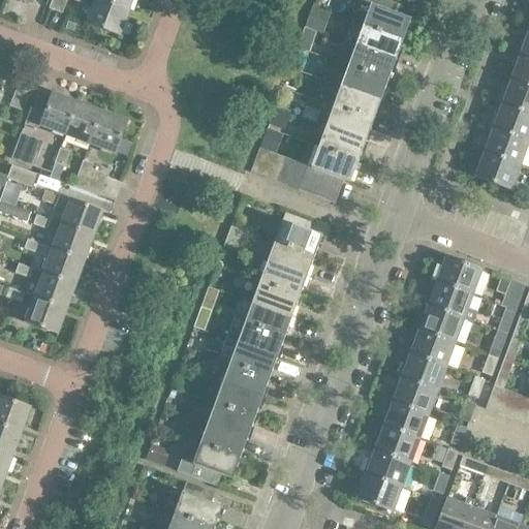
[(52,0),(49,8),(61,13),(66,0),(72,0),(81,3),(81,0),(52,0)]
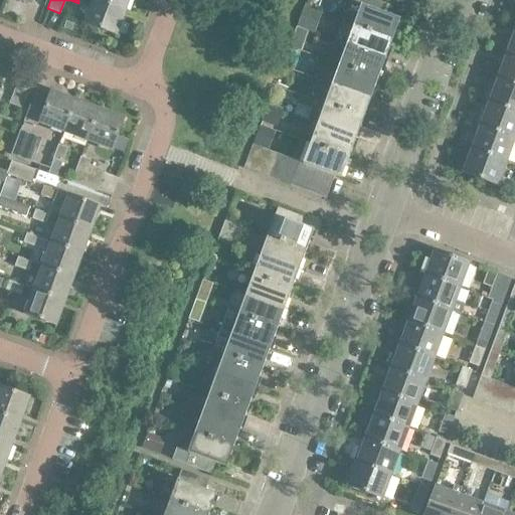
[(124,10),(96,0),(93,0),(84,23),(115,34),(124,10)]
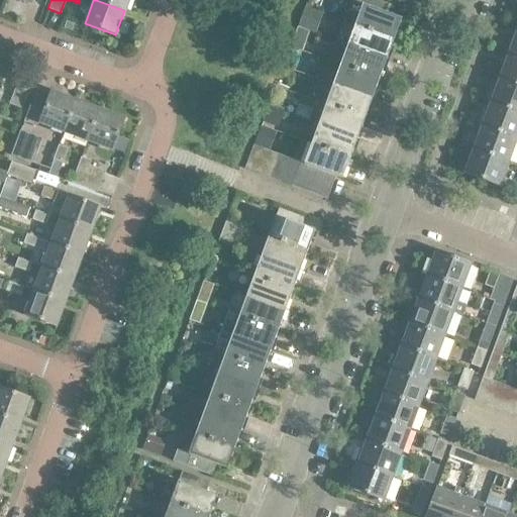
[(96,0),(124,10),(127,0),(96,0)]
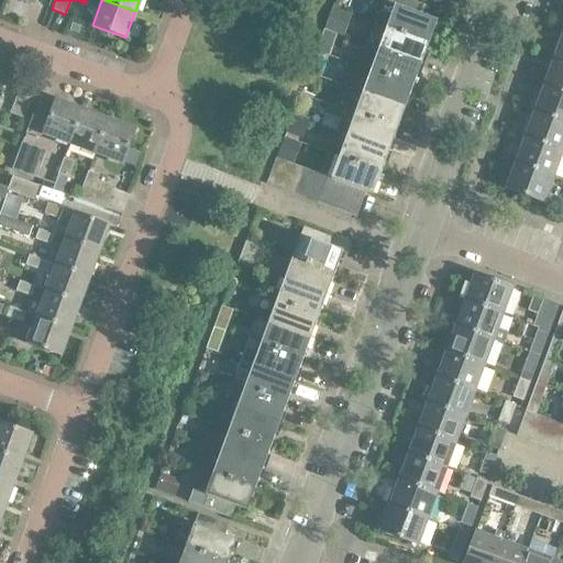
[(409,0),(382,0),(374,23),(428,44),(437,22),(421,17),(426,6),(409,0)]
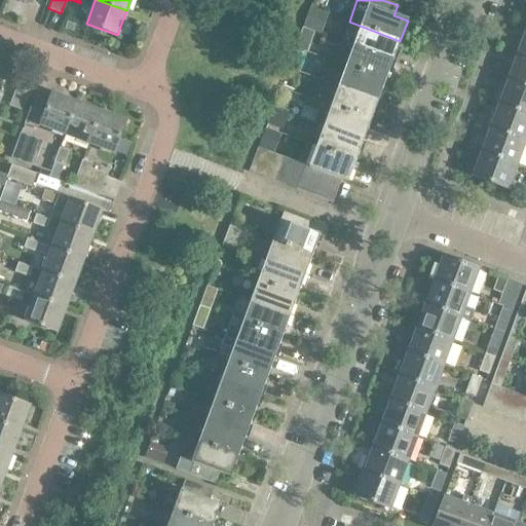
[(309,8),(303,26),(320,33),(327,14),(309,8)]
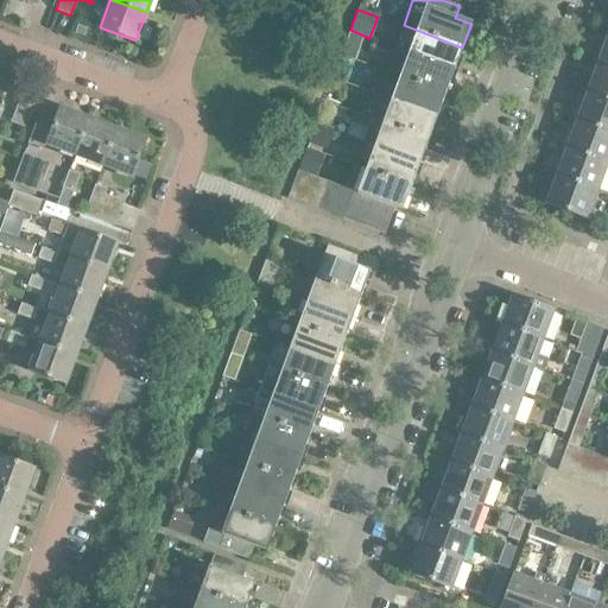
[(454,70),(462,48),(404,25),(394,49),(454,70)]
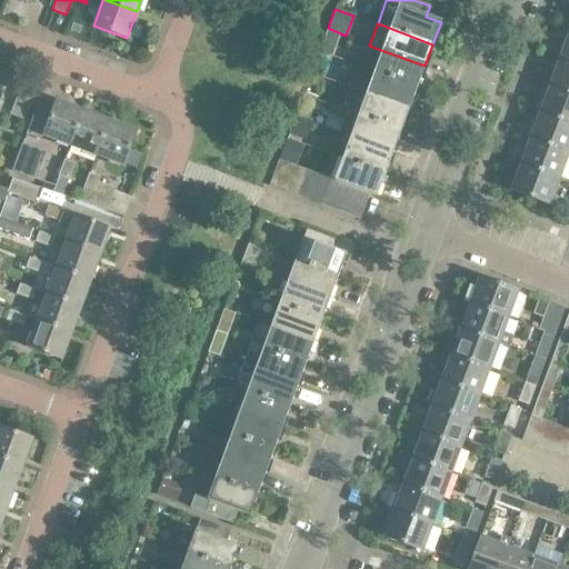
[(72,26),(70,32),(78,36),(81,28),(72,26)]
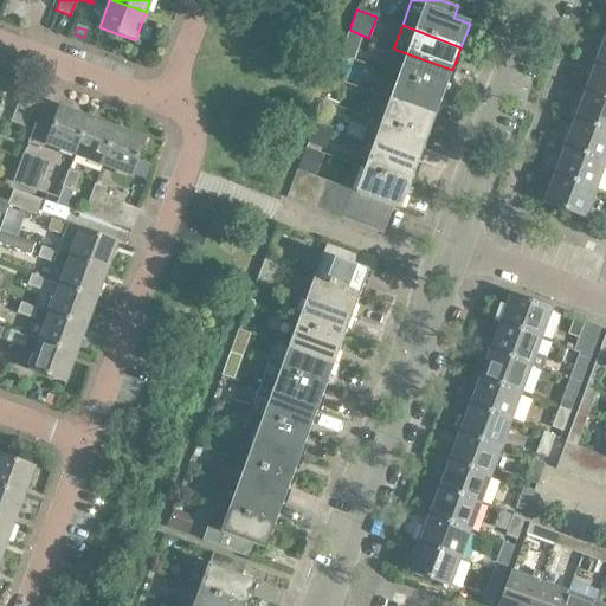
[(605,38),(601,49),(598,47),(592,64),(595,66),(605,70),(605,38)]
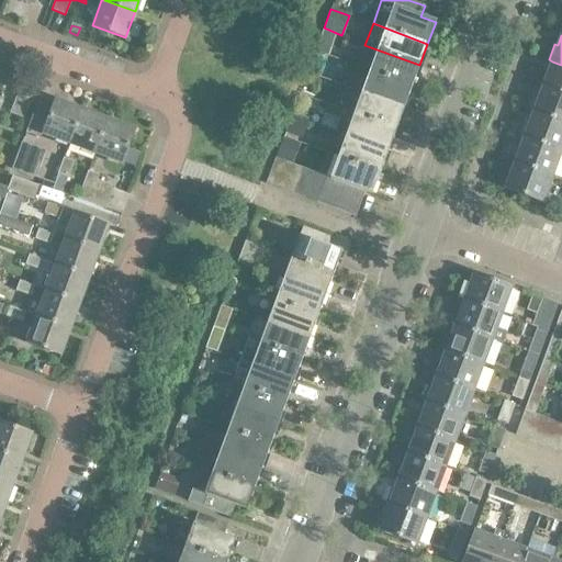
[(412,87),(419,65),(364,45),(357,67),(369,71),(412,87)]
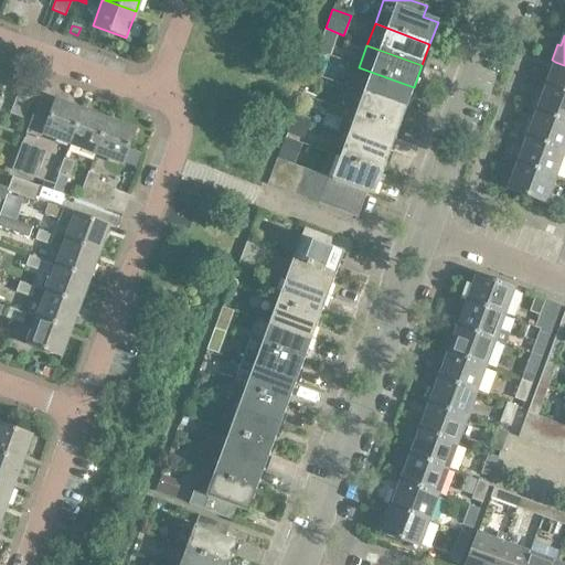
[(313,59),(309,72),(326,78),(330,65),(313,59)]
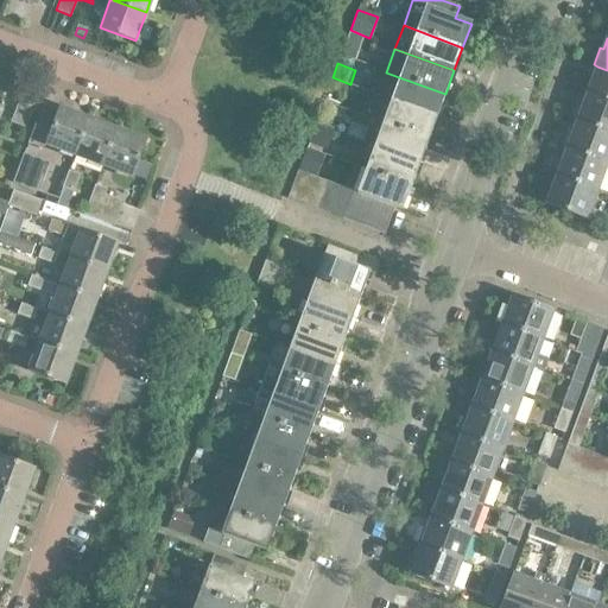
[(607,70),(597,67),(594,76),(589,75),(583,93),(587,94),(607,101),(607,70)]
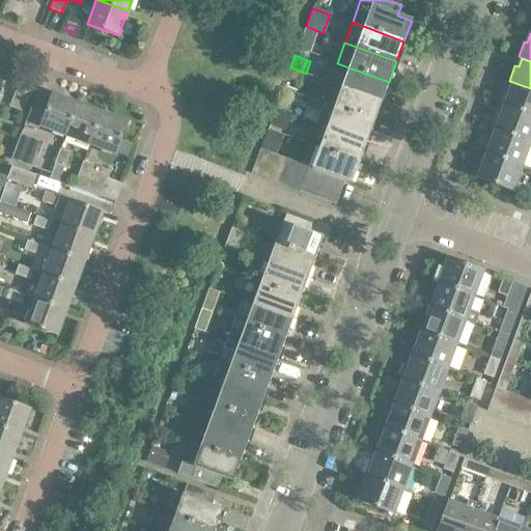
[(382,102),(389,82),(348,67),(341,87),(382,102)]
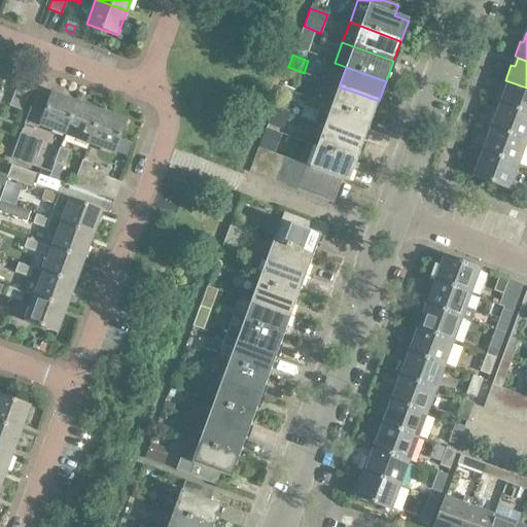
[(8,106),(21,110),(29,86),(16,81),(8,106)]
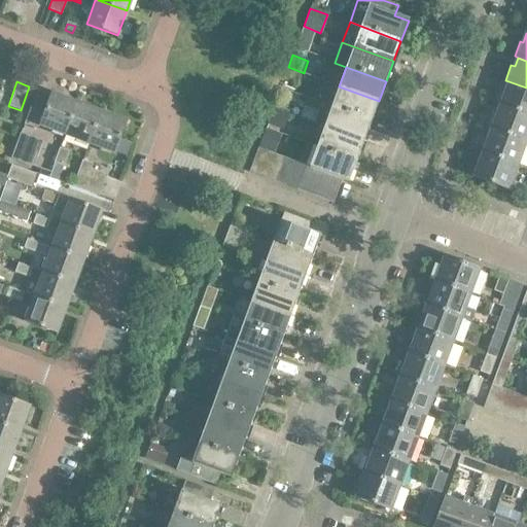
[(526,88),(508,81),(505,90),(502,89),(496,104),(500,105),(526,114),(526,88)]
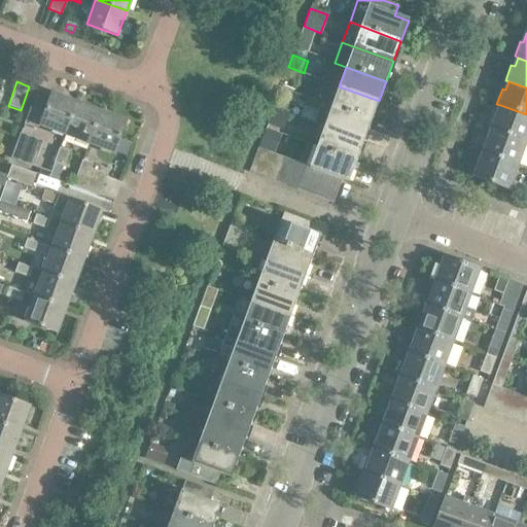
[(331,107),(371,123),(379,101),(339,86),(331,107)]
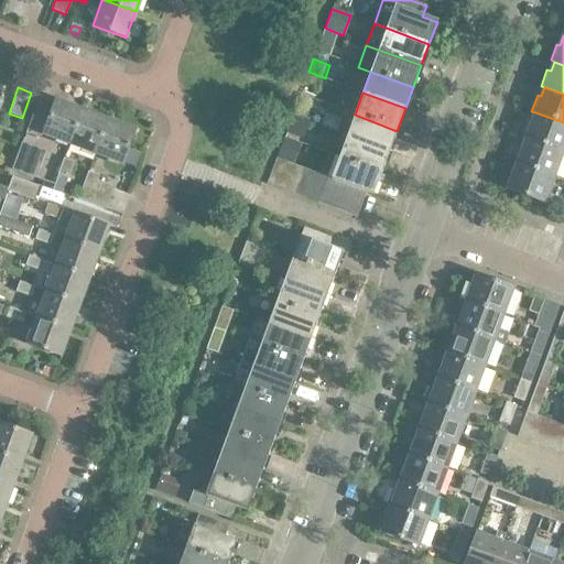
[(38,104),(28,128),(69,144),(83,110),(55,101),(52,109),(38,104)]
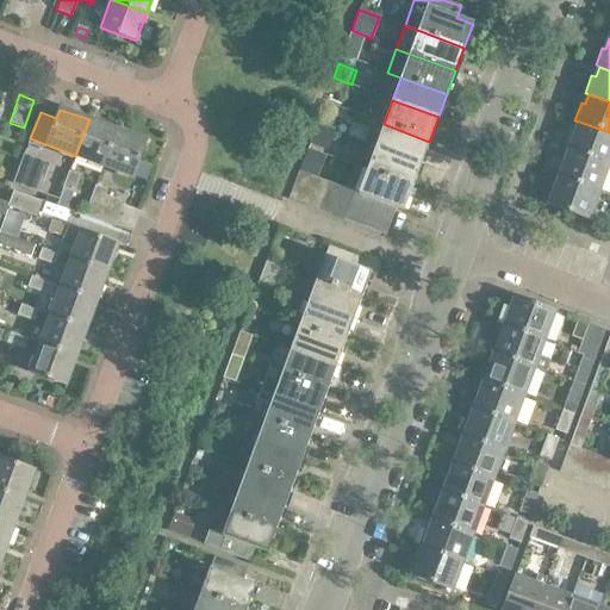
[(104,167),(117,131),(89,120),(76,156),(104,167)]
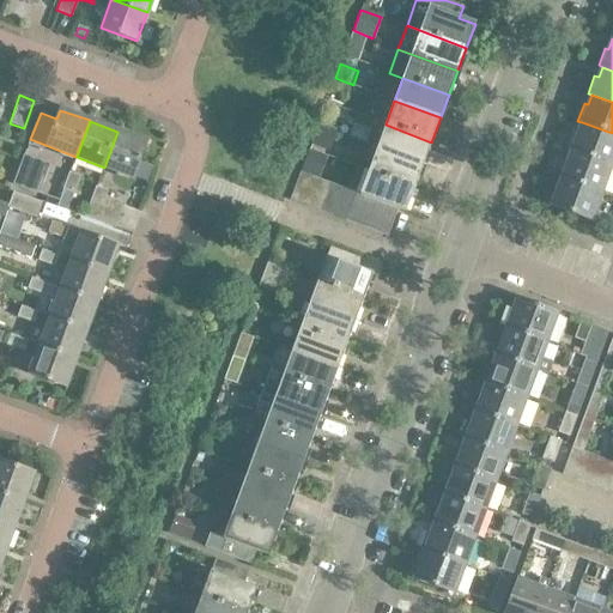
[(612,133),(582,122),(578,133),(574,131),(568,149),(571,150),(612,164),(612,161),(612,133)]
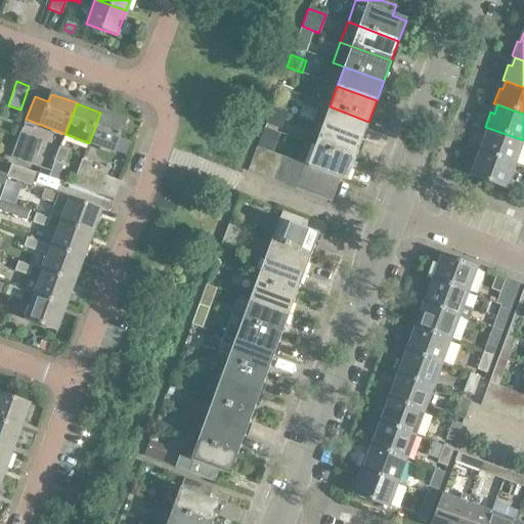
[(361,141),(368,122),(330,106),(322,127),(361,141)]
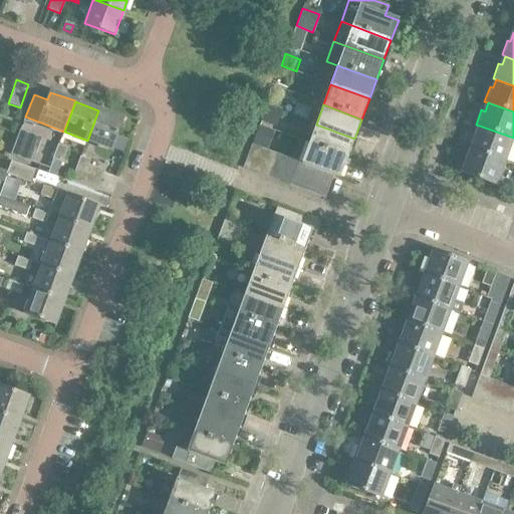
[(265,108),(261,120),(277,126),(281,114),(265,108)]
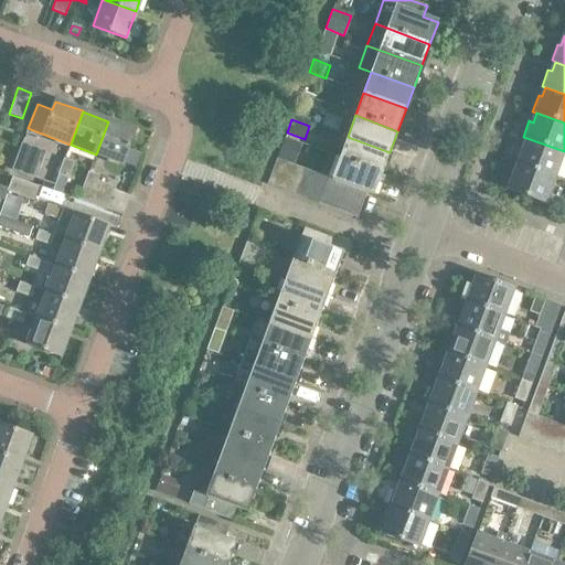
[(135,130),(108,121),(96,155),(123,163),(135,130)]
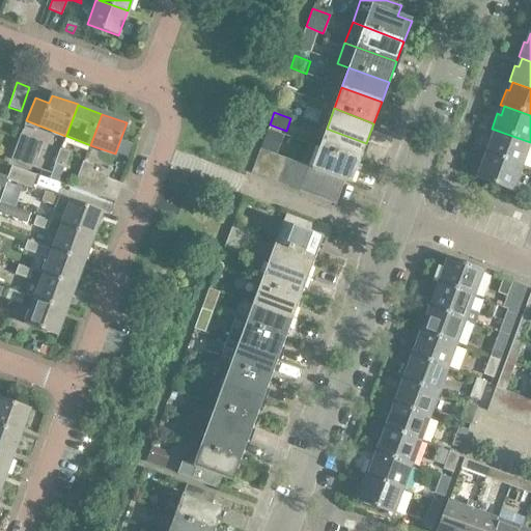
[(359,163),(366,143),(327,129),(319,148),(359,163)]
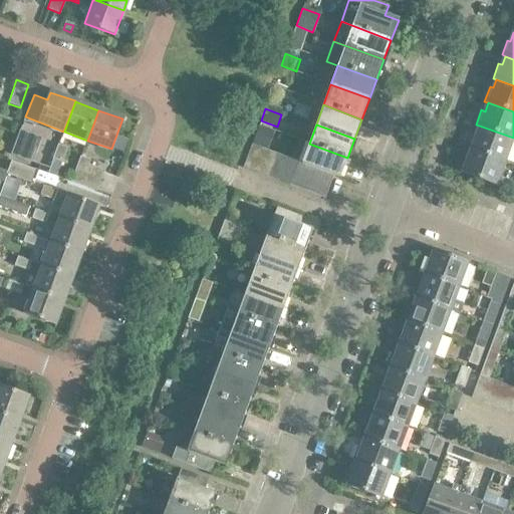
[(259,125),(252,145),(264,149),(267,151),(274,132),(259,125)]
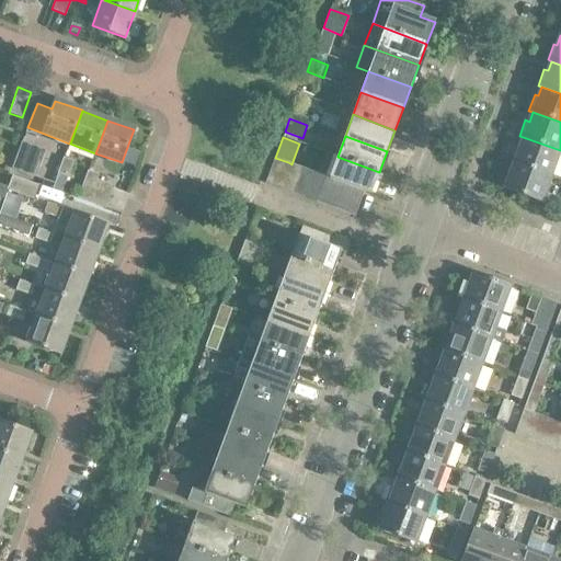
[(523,137),(519,147),(516,146),(510,161),(513,163),(550,176),(560,150),(523,137)]
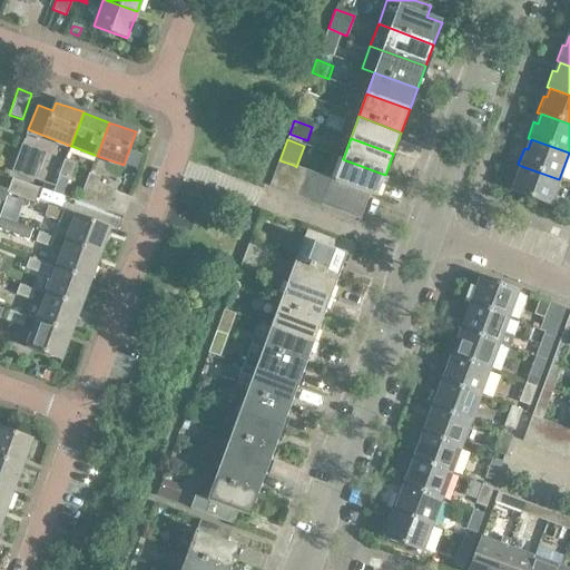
[(22,146),(16,163),(39,170),(45,155),(22,146)]
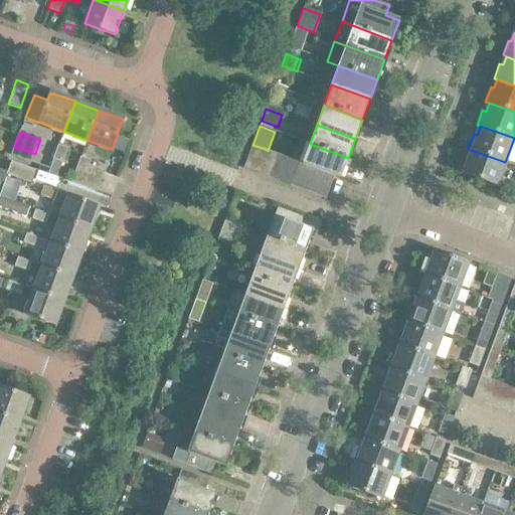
[(348,158),(310,144),(303,163),(311,167),(322,171),(333,175),(341,178),(348,158)]
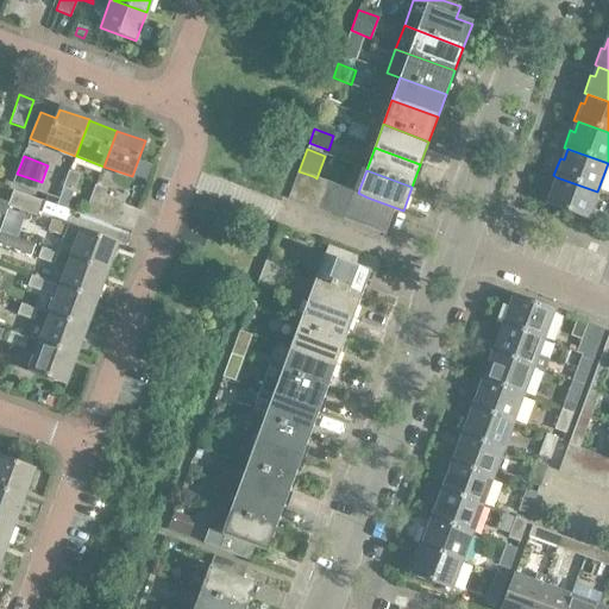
[(302,205),(313,176),(299,171),(288,199),(302,205)]
